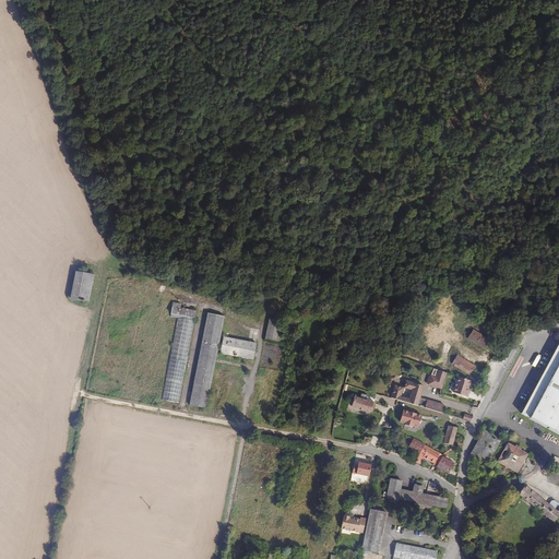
[(94,284),(81,281),(75,308),(90,310),(94,284)]
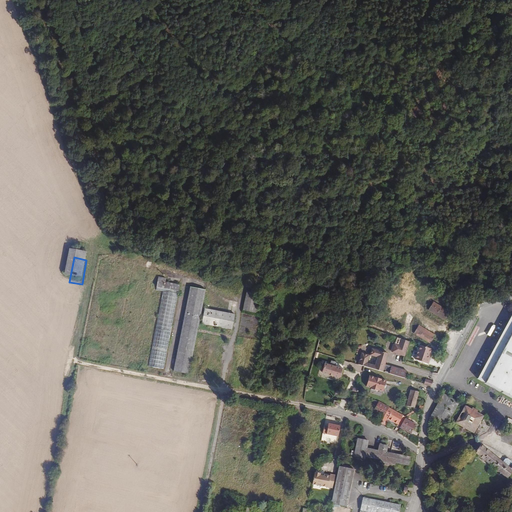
[(170,286),(163,284),(160,299),(168,300),(169,295),(183,298),(184,292),(170,289),(170,286)]
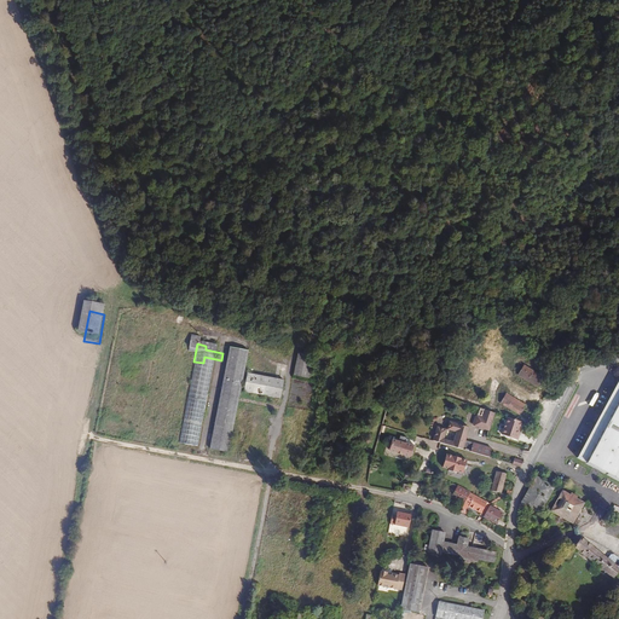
[(248,357),(230,354),(212,460),(229,462),(248,357)]
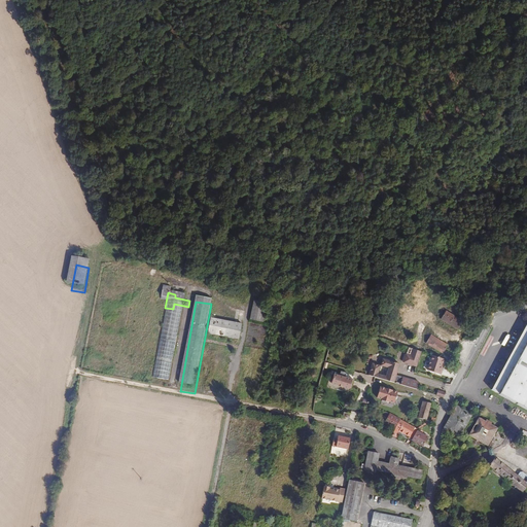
[(188,307),(174,304),(173,309),(159,386),(174,389),(188,307)]
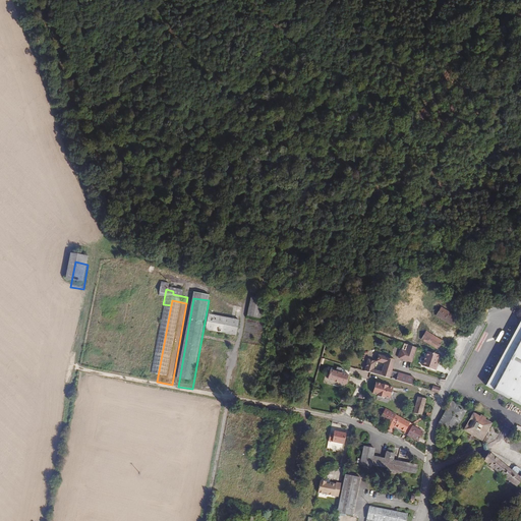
[(264,307),(250,305),(247,325),(261,327),(264,307)]
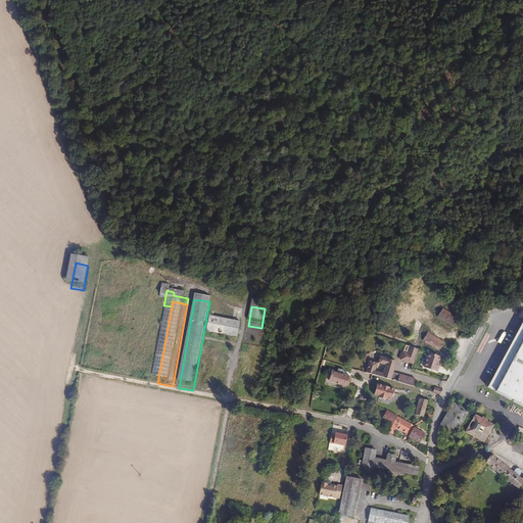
[(455,325),(438,315),(436,318),(454,328),(455,325)]
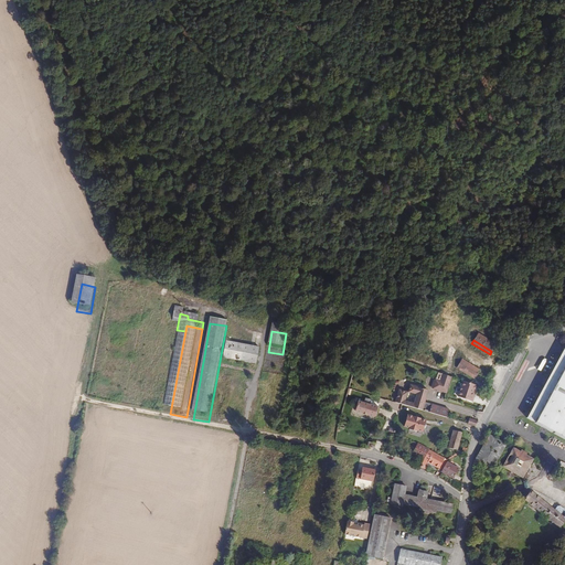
[(221,366),(251,372),(254,356),(224,351),(221,366)]
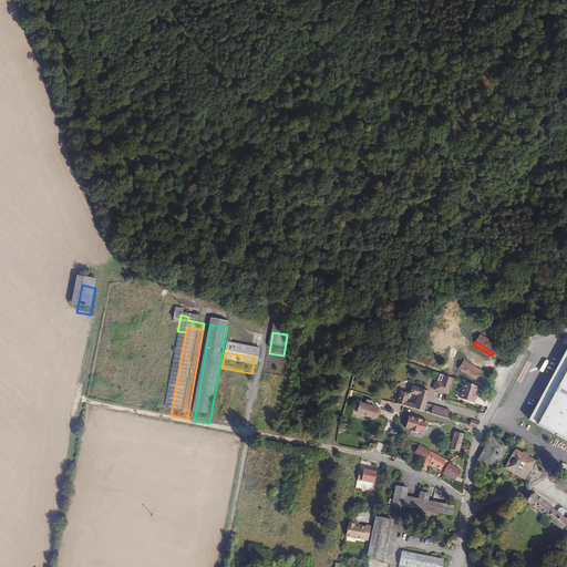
[(481,374),(462,363),(459,367),(478,379),(481,374)]
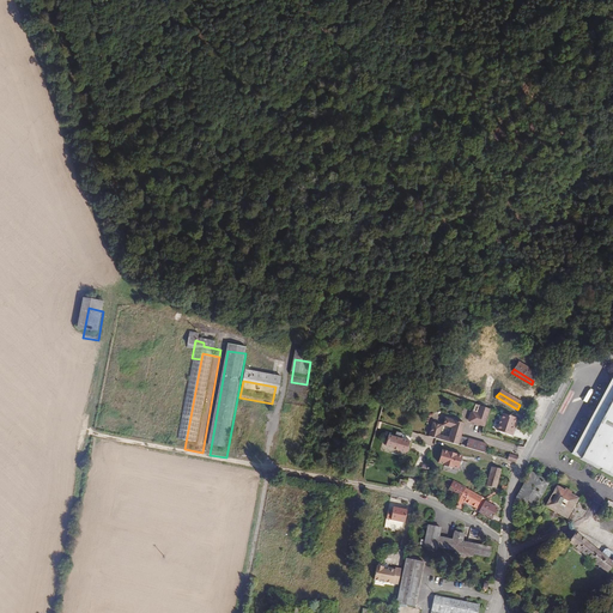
[(612,399),(581,460),(612,477),(612,399)]
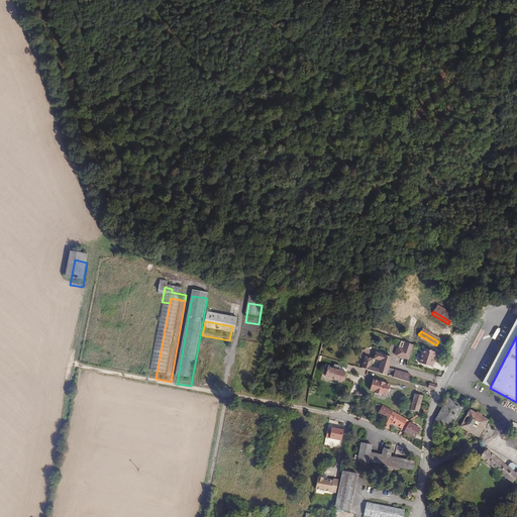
[(408,356),(412,341),(400,338),(398,344),(396,345),(394,350),(395,352),(408,356)]
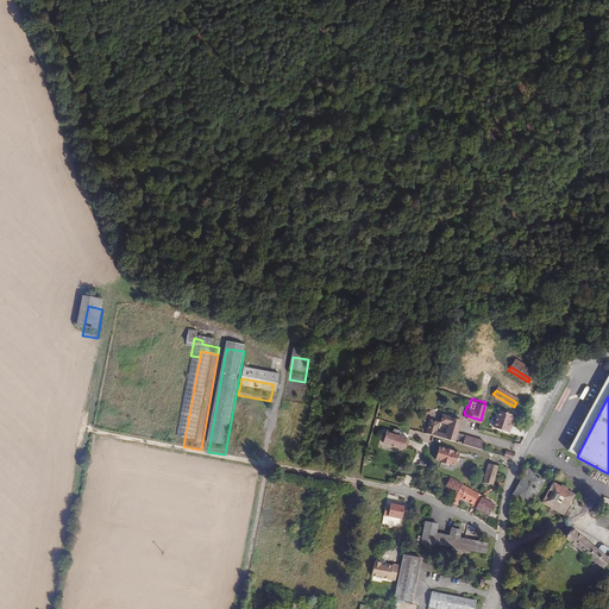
[(512,410),(498,406),(494,424),(509,428),(510,424),(508,422),(510,416),(512,410)]
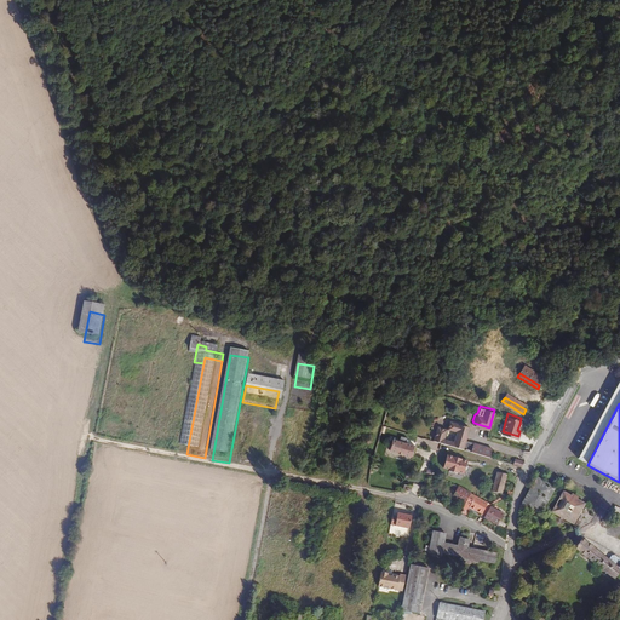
[(251,420),(239,419),(236,435),(247,436),(251,420)]
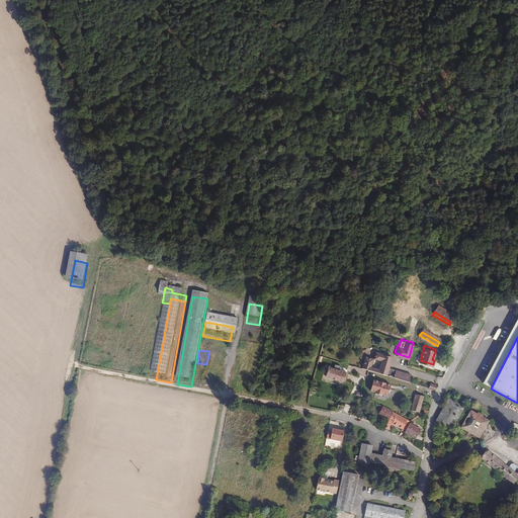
[(384,364),(391,365),(393,359),(382,356),(378,354),(377,355),(376,355),(375,359),(372,361),(366,359),(363,370),(380,376),(384,364)]
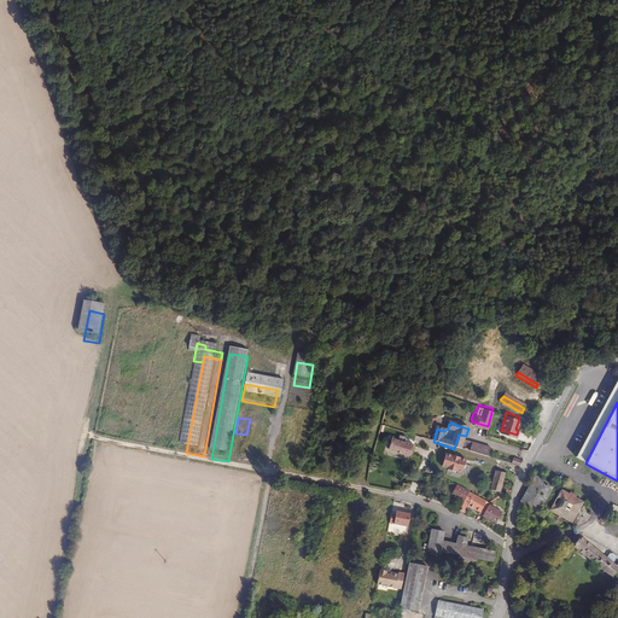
[(454,449),(489,459),(491,450),(465,442),(466,436),(459,435),(454,449)]
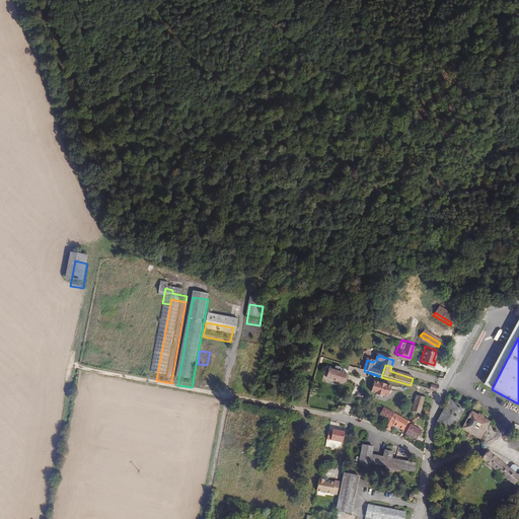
[(326,378),(345,384),(348,374),(329,369),(326,378)]
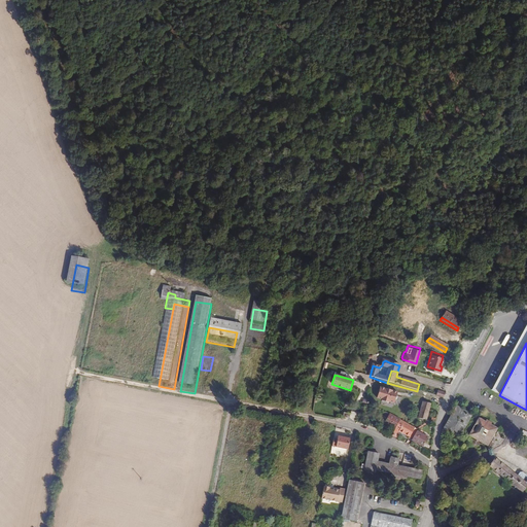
[(398,393),(381,389),(378,399),(383,401),(382,402),(389,405),(389,403),(394,405),(396,401),(397,400),(398,398),(397,397),(396,397),(398,393)]
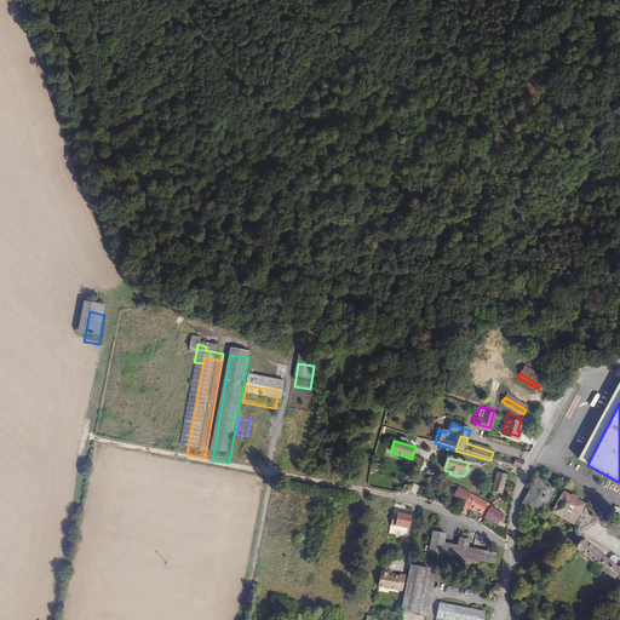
[(492,491),(501,494),(507,476),(498,472),(492,491)]
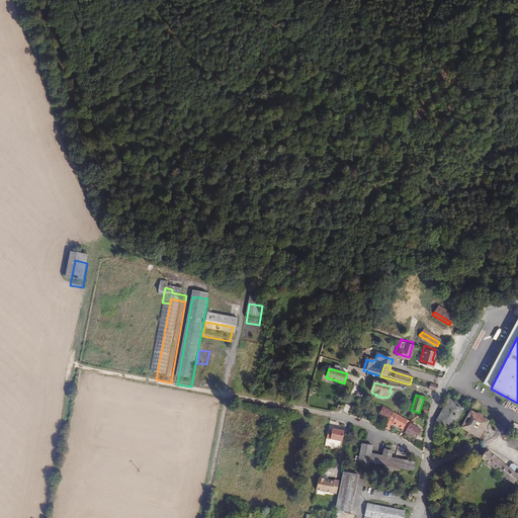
[(463,408),(449,401),(436,423),(450,431),(463,408)]
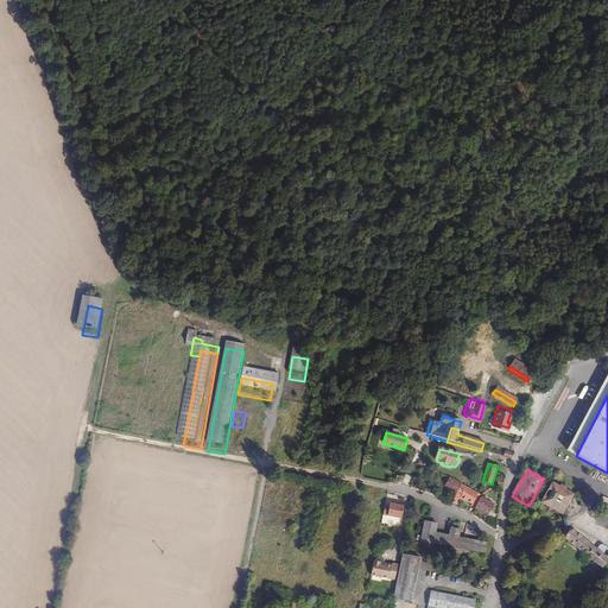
[(448,483),(445,488),(457,494),(462,485),(445,475),(443,481),(448,483)]
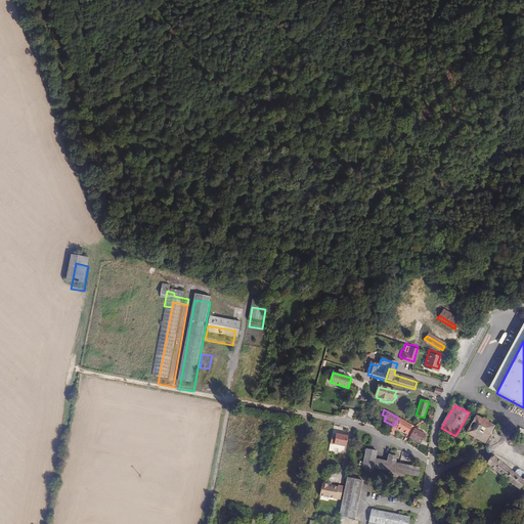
[(481,418),(478,416),(468,432),(487,443),(496,427),(489,423),(490,422),(482,417),(481,418)]
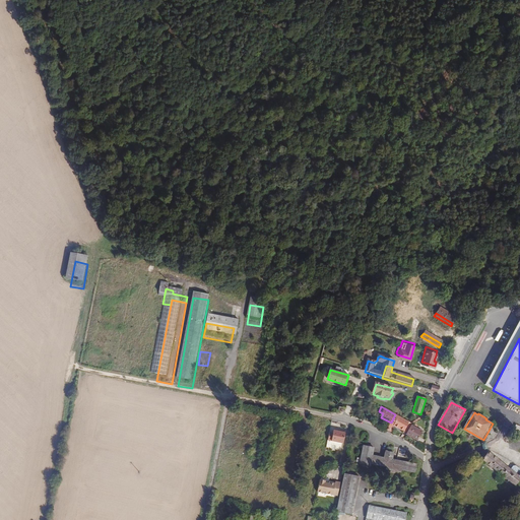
[(414,424),(395,414),(391,423),(388,431),(393,433),(395,430),(400,433),(402,428),(409,432),(411,426),(414,424)]
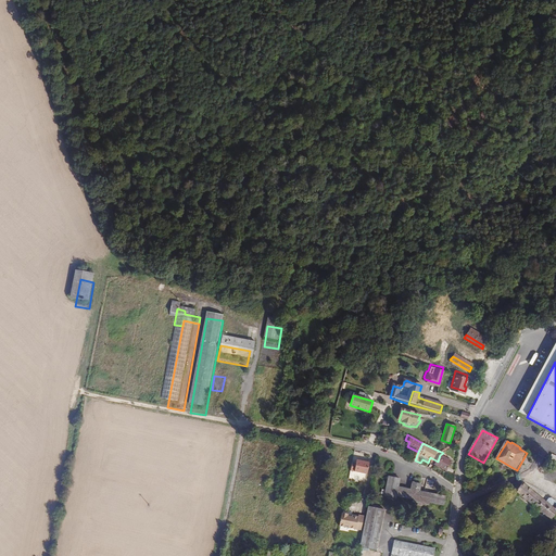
[(453,460),(440,455),(438,462),(436,466),(449,471),(453,460)]
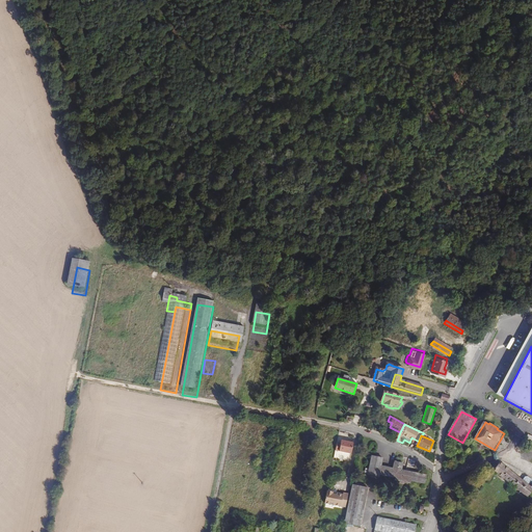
[(339,450),(335,449),(334,456),(350,459),(351,449),(340,446),(339,450)]
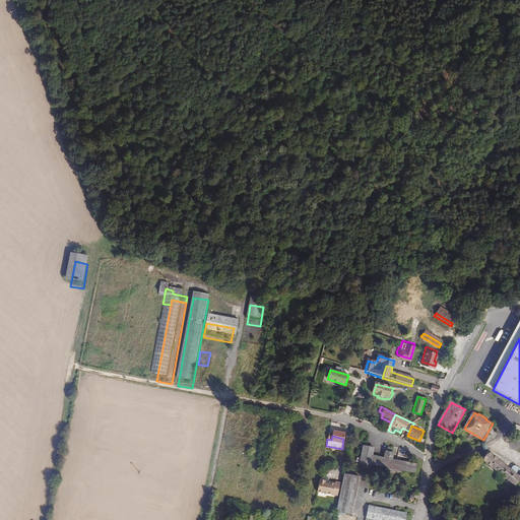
[(374,465),(378,466),(380,457),(375,457),(376,449),(364,448),(362,465),(374,467),(374,465)]
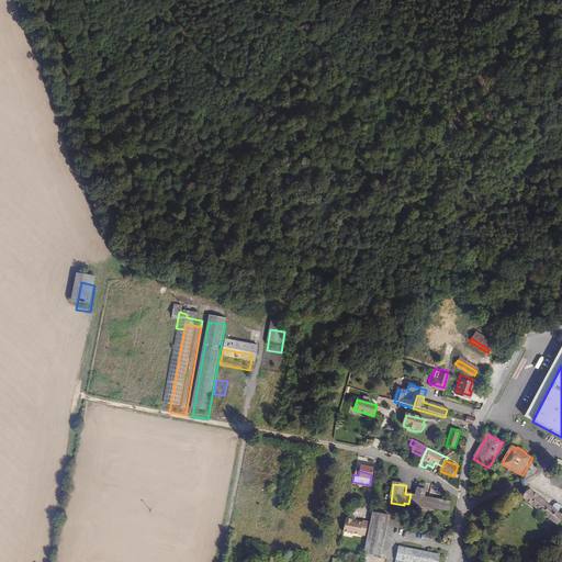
[(419,507),(423,508),(426,489),(419,487),(418,495),(411,494),(408,504),(419,505),(419,507)]
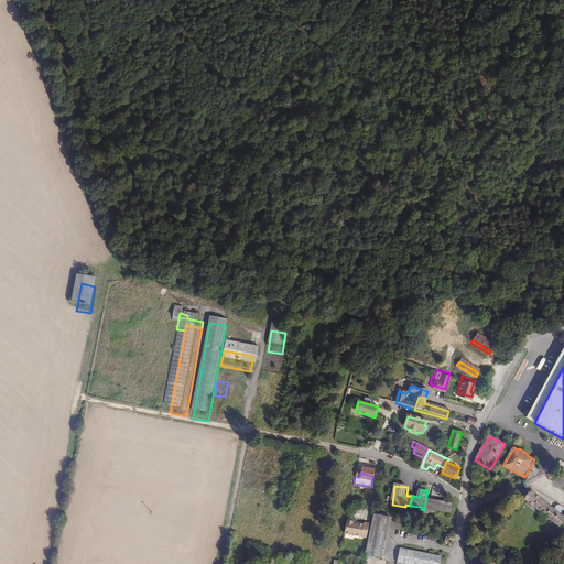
[(427,490),(424,510),(438,511),(438,509),(454,511),(456,502),(431,499),(429,496),(430,490),(427,490)]
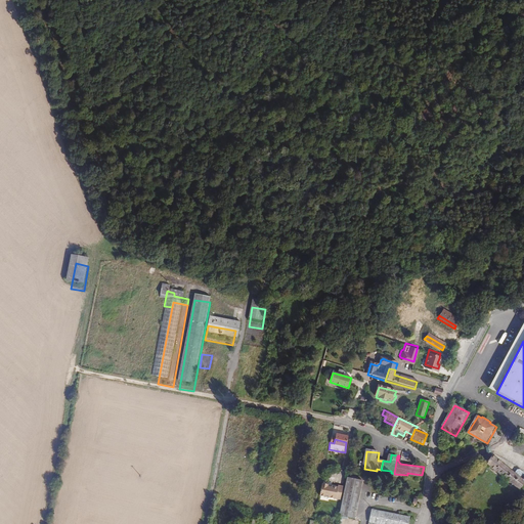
[(523,469),(516,468),(514,472),(491,455),(486,465),(520,488),(522,484),(523,484),(523,469)]
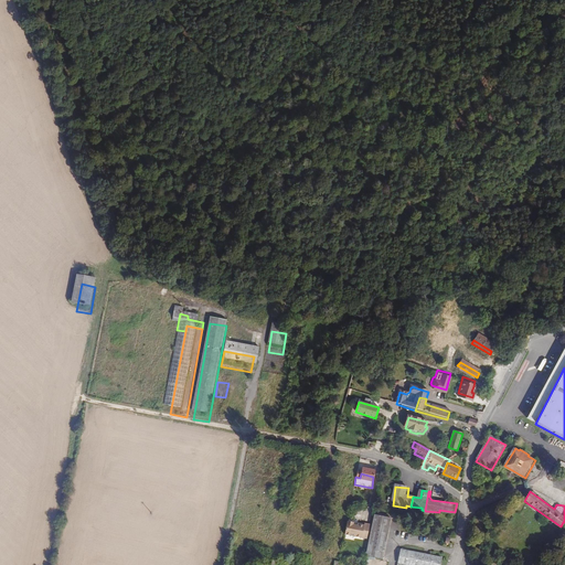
[(387,513),(373,510),(370,531),(366,545),(365,550),(380,553),(387,513)]
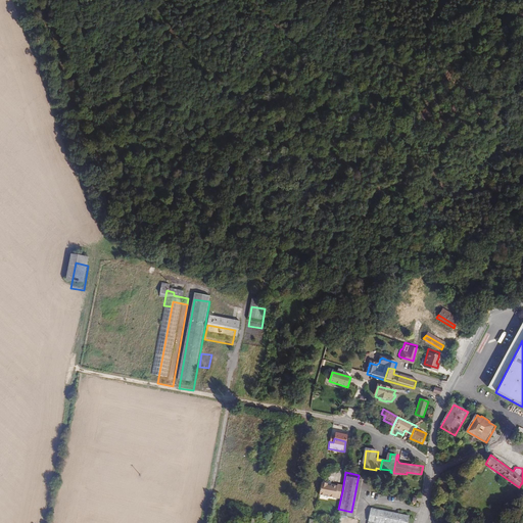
[(327,489),(320,487),(318,501),(339,505),(342,491),(337,490),(336,492),(331,490),(330,491),(326,491),(327,489)]
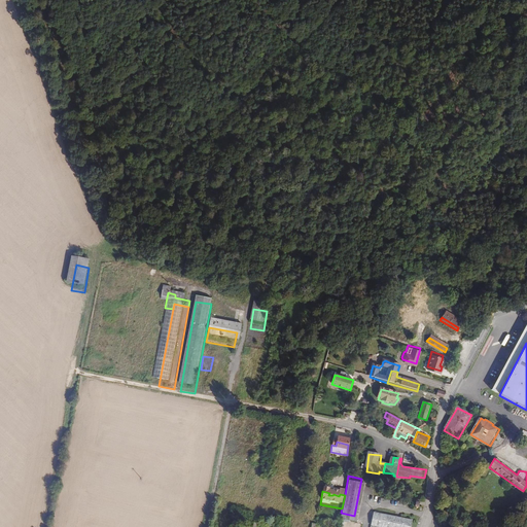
[(415,526),(414,525),(416,516),(376,507),(372,526),(415,526)]
